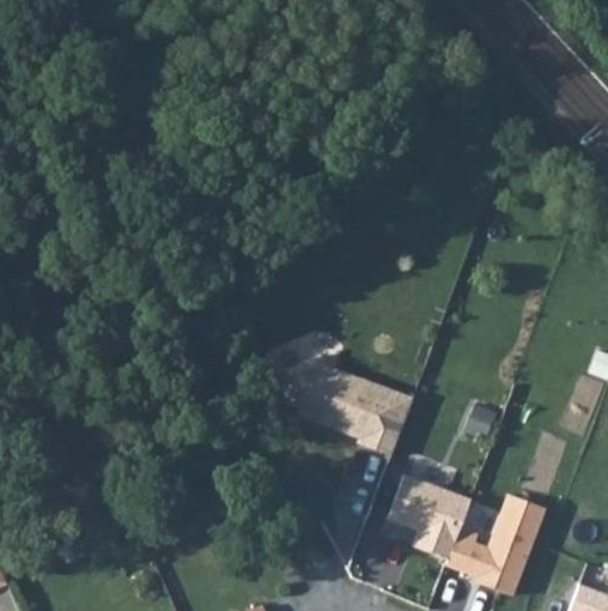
[(275,354),(283,369),(318,352),(311,337),(275,354)]
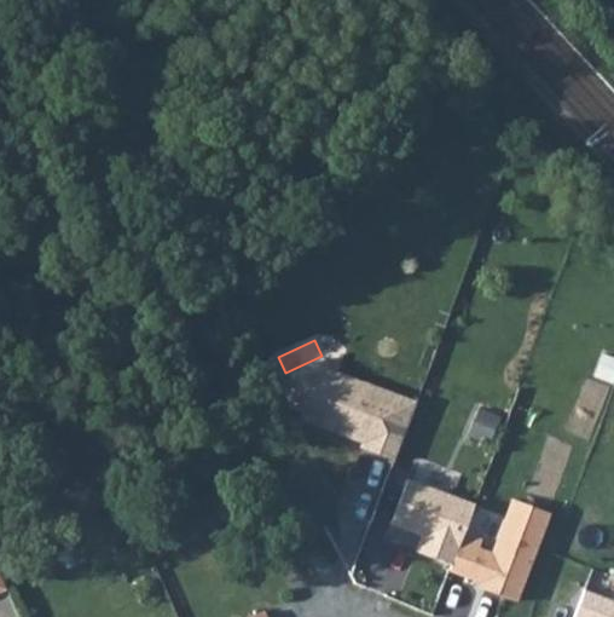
[(328,368),(322,356),(285,373),(273,379),(293,416),(363,443),(360,449),(397,460),(415,401),(328,368)]
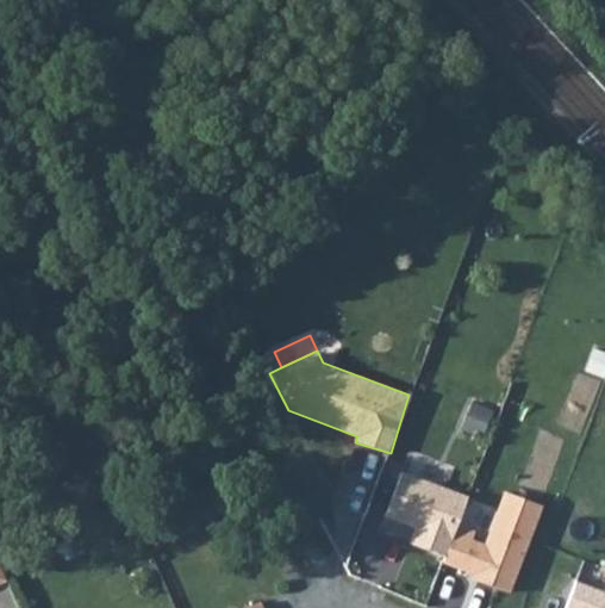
[(401,472),(386,516),(416,528),(411,544),(444,554),(457,523),(468,496),(401,472)]
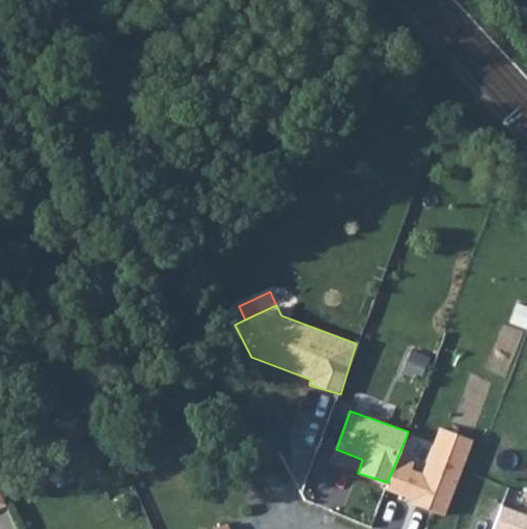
[(398,455),(387,482),(386,490),(411,498),(410,504),(445,516),(474,438),(439,426),(421,470),(412,467),(414,460),(398,455)]
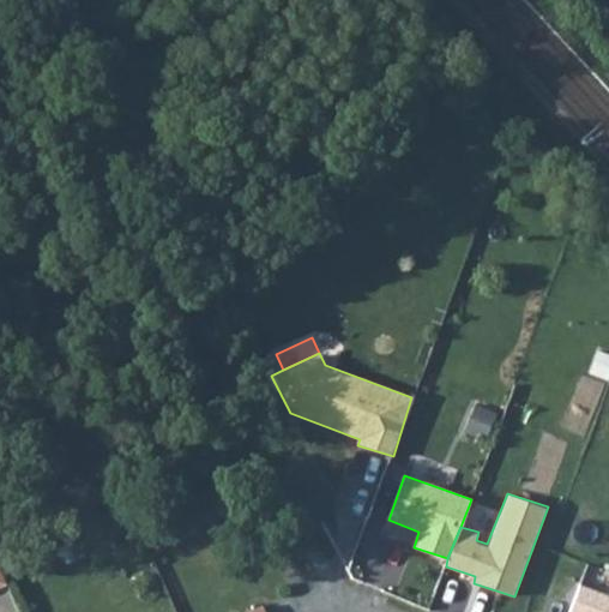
[(0,583),(14,579),(0,546),(0,545),(0,583)]
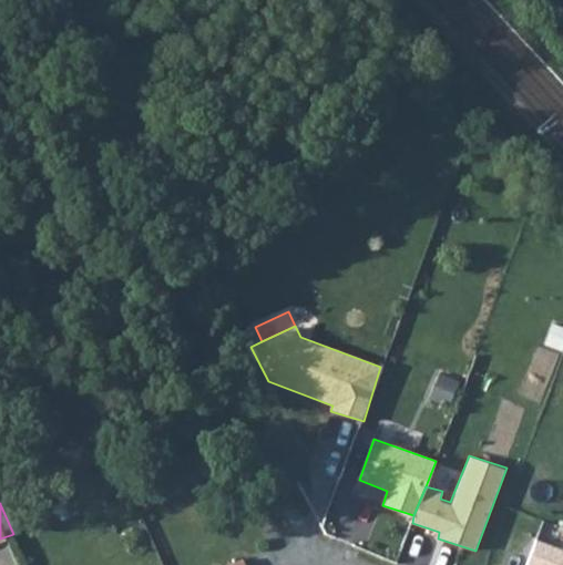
[(562,546),(540,538),(529,564),(562,564),(562,546)]
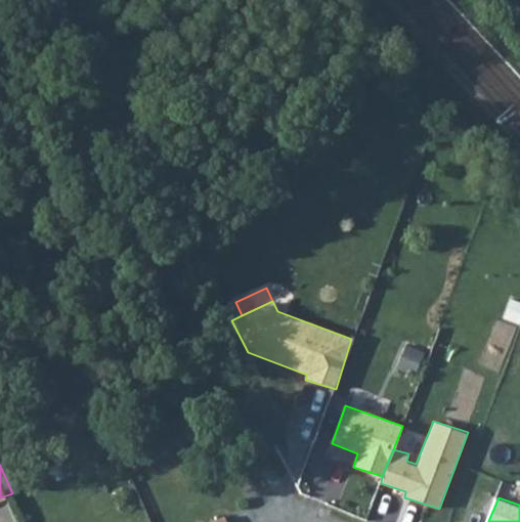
[(201,521),(229,521),(225,512),(201,521)]
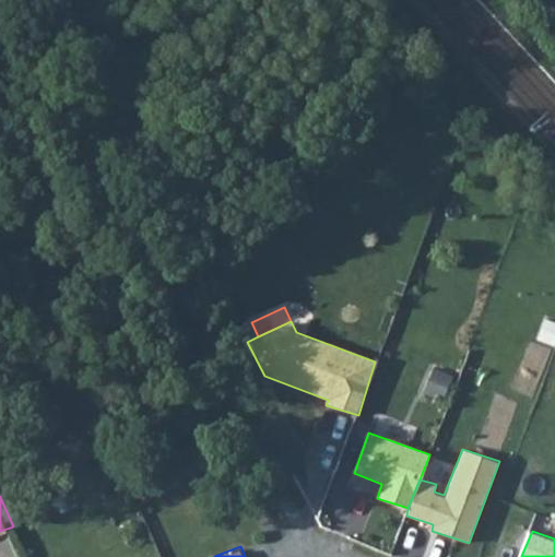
All buildings are outlined.
